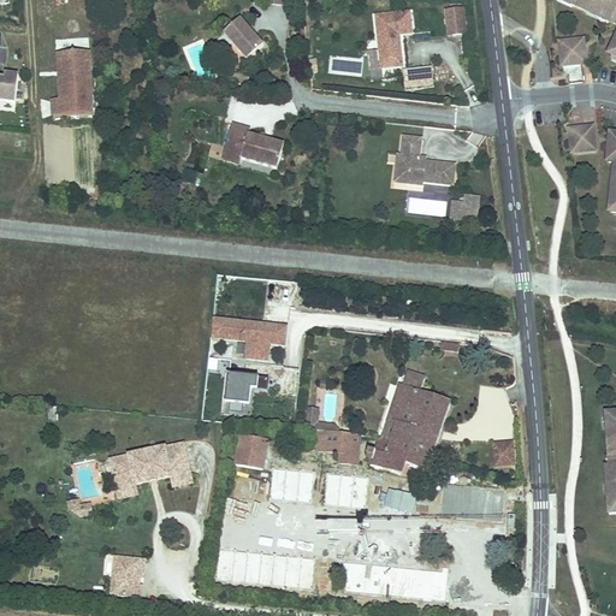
[(615,0),(573,0),(573,1),(588,9),(590,6),(610,15),(609,18),(615,21),(615,36),(610,51),(615,53),(615,0)]
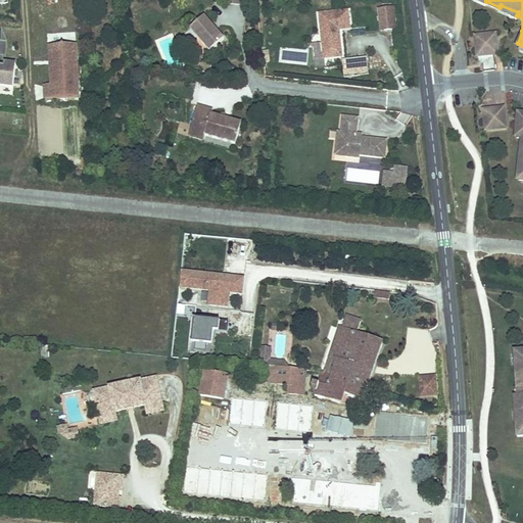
[(393,8),(379,9),(382,30),(395,29),(393,8)]
